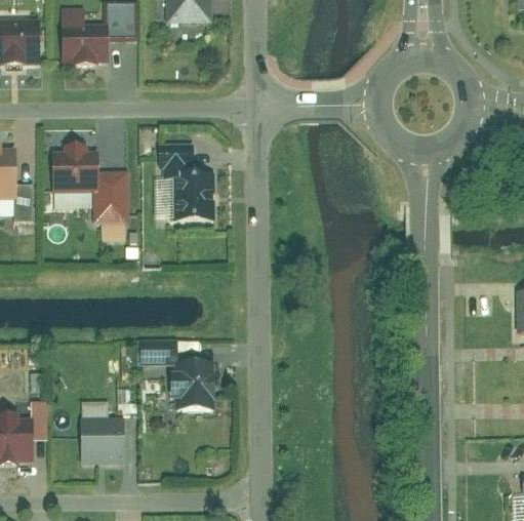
[(167,0),(168,24),(213,23),(212,0),(167,0)]
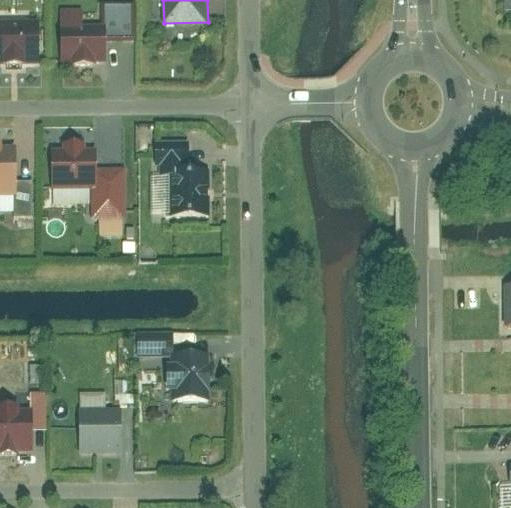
[(62,59),(106,58),(105,14),(62,14),(62,59)]
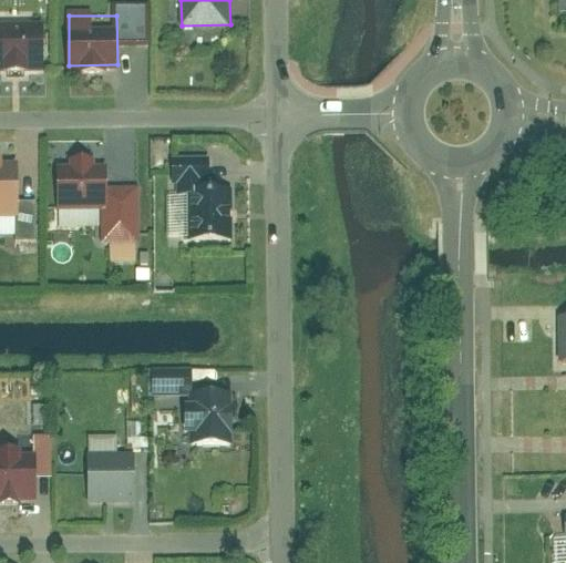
[(0,18),(0,68),(44,68),(43,18),(0,18)]
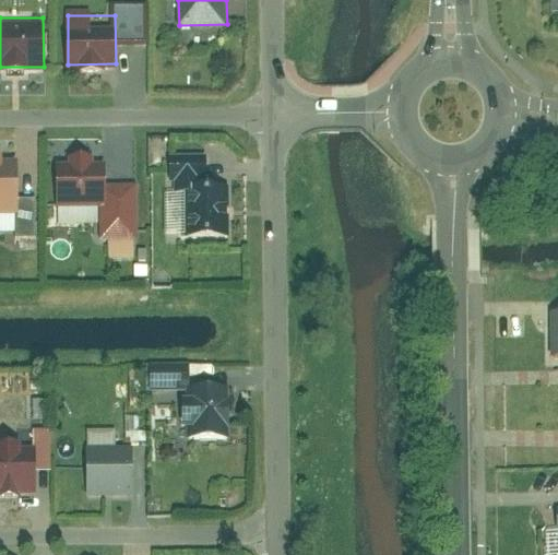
[(0,211),(19,211),(19,156),(6,156),(6,152),(0,151),(0,211)]
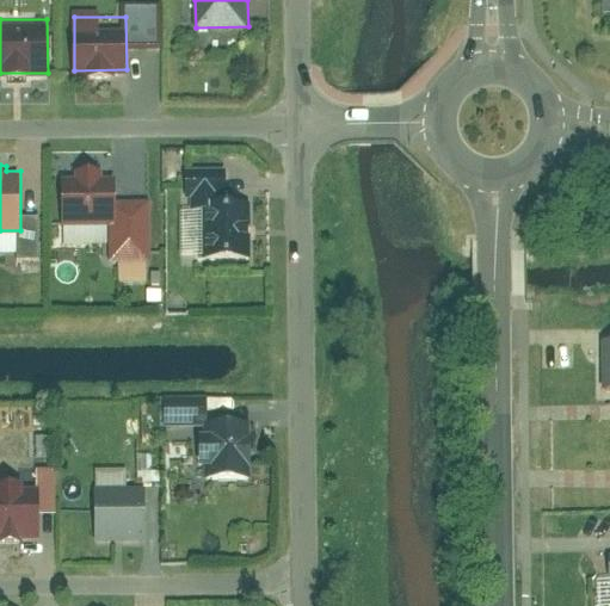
[(63,175),(63,223),(116,222),(115,174),(100,174),(100,166),(80,166),(80,175),(63,175)]
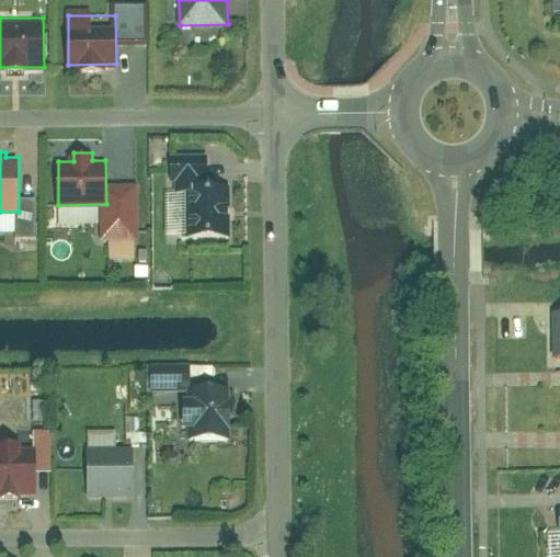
[(185,190),(185,236),(229,236),(228,182),(196,182),(196,190),(185,190)]
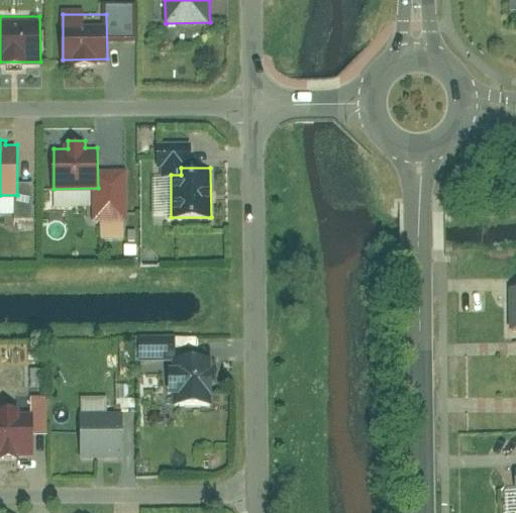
[(515,287),(506,288),(507,329),(515,328),(515,287)]
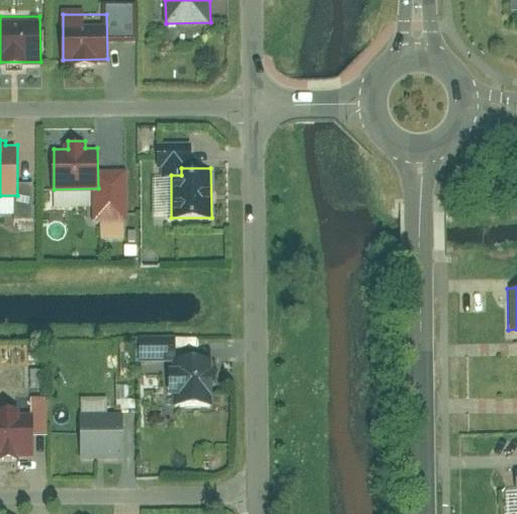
[(169,370),(169,398),(177,398),(177,407),(213,407),(213,359),(177,359),(177,370),(169,370)]
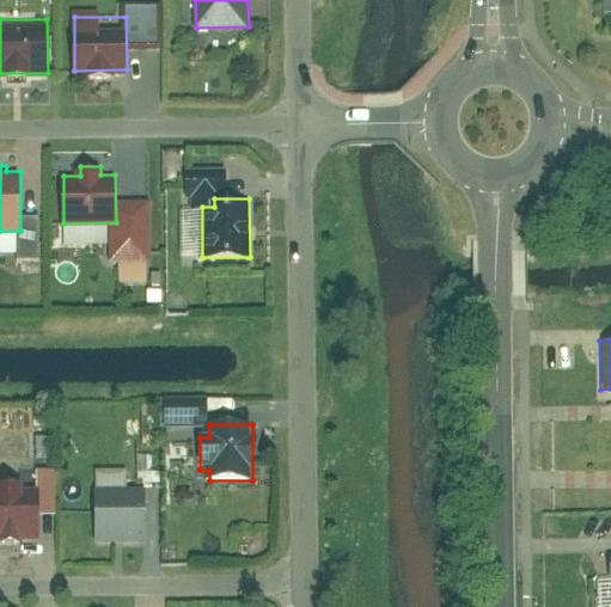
[(0,539),(38,539),(37,490),(25,490),(25,483),(0,483),(0,539)]
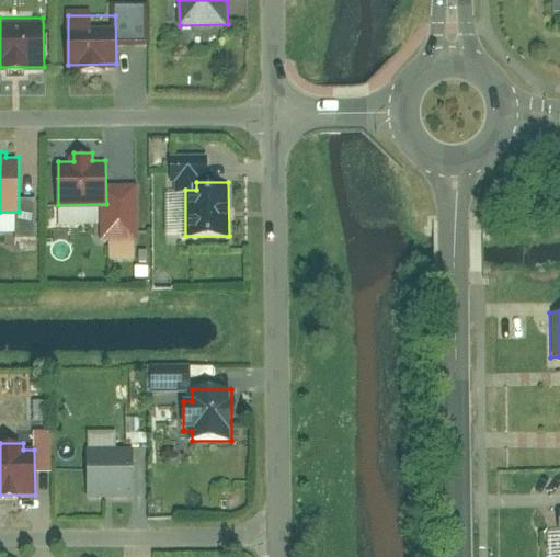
[(86,448),(86,497),(135,496),(135,447),(86,448)]
